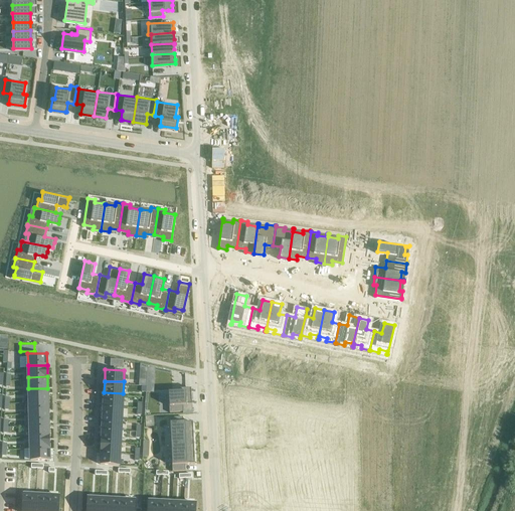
[(180,389),(168,389),(169,409),(183,408),(182,402),(192,402),(192,401),(191,401),(191,386),(180,386),(180,389)]
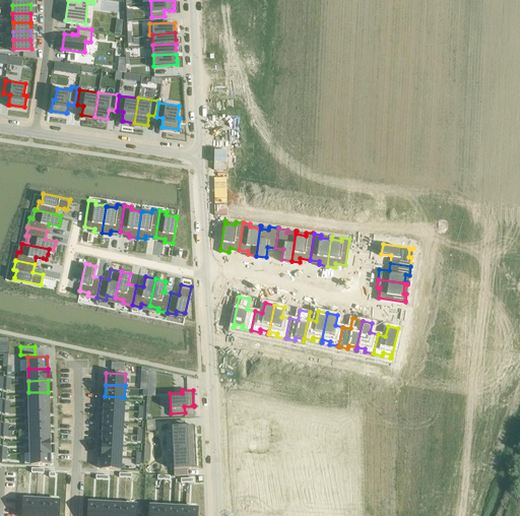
[(48,392),(28,392),(28,404),(49,403),(48,392)]
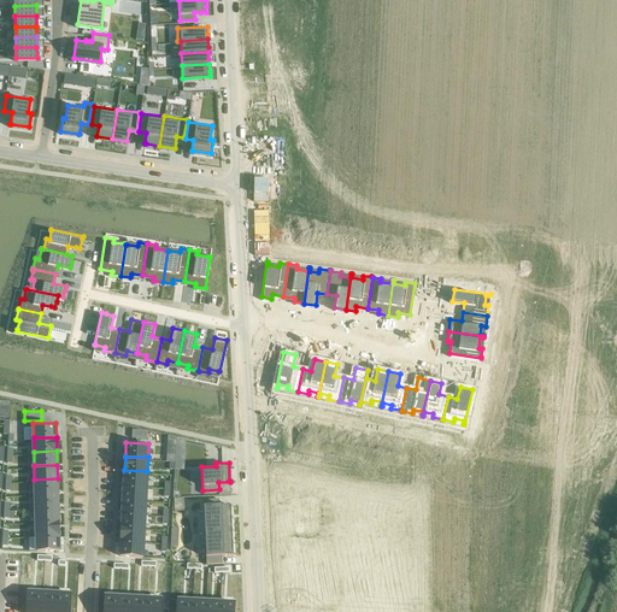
[(124,470),(123,483),(147,484),(147,471),(124,470)]
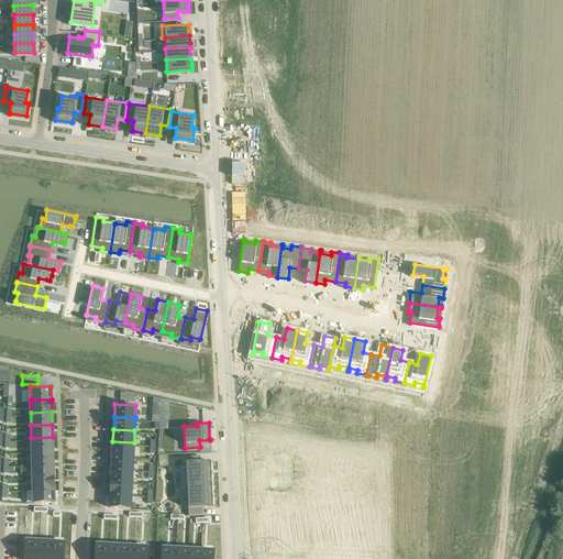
[(53,437),(31,438),(32,450),(53,449),(53,437)]
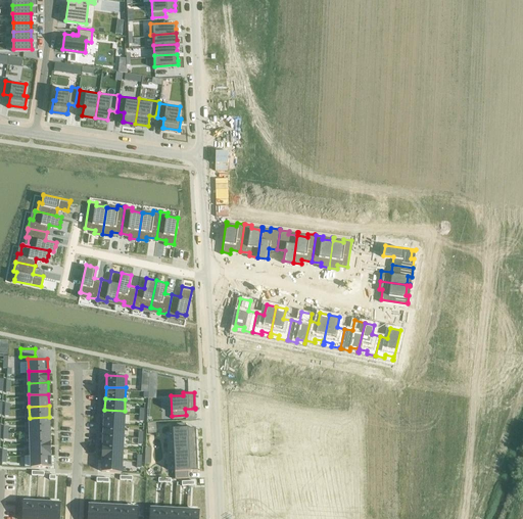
[(104,410),(104,422),(124,423),(125,411),(104,410)]
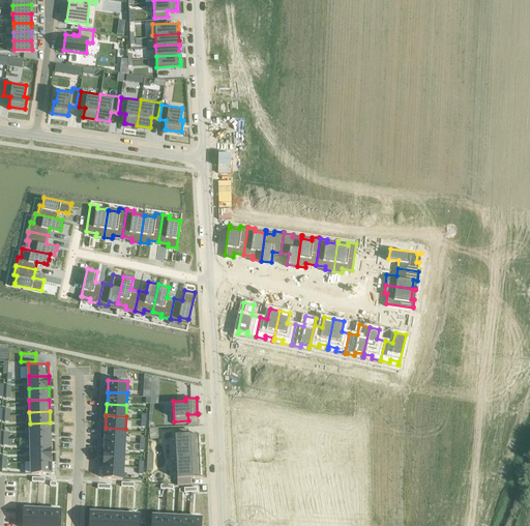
[(50,422),(30,424),(30,435),(50,435),(50,422)]
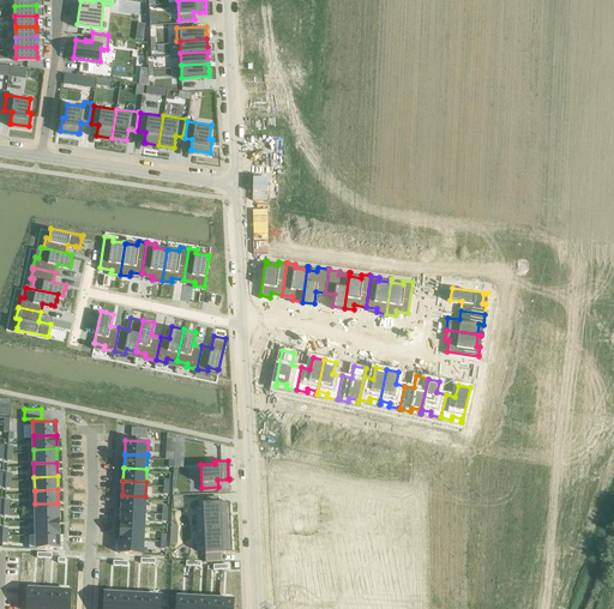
[(218,493),(203,494),(203,514),(230,513),(230,512),(230,508),(229,500),(218,500),(218,493)]
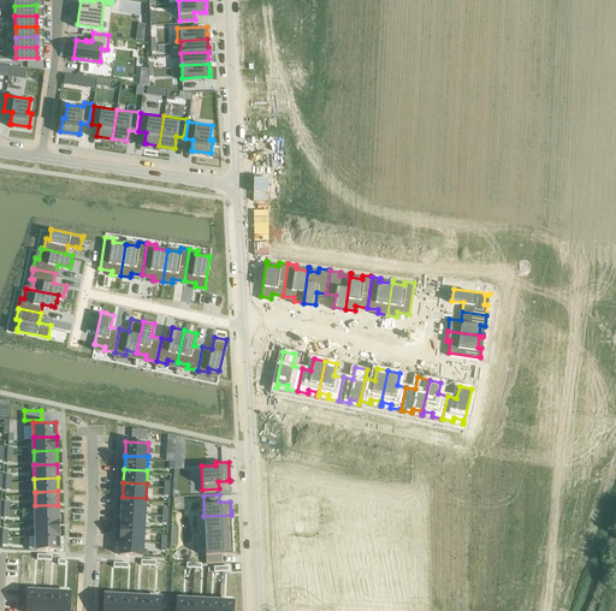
[(123,497),(122,510),(144,511),(146,498),(123,497)]
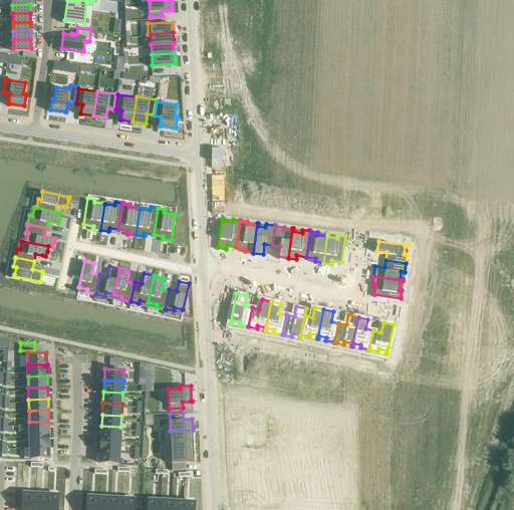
[(48,422),(29,422),(29,434),(49,433),(48,422)]
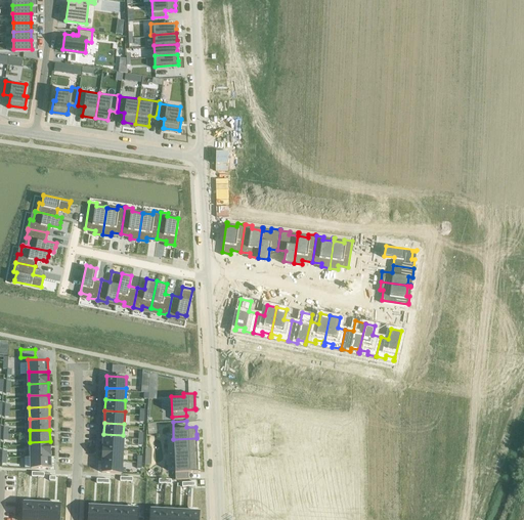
[(103,434),(103,445),(123,446),(123,435),(103,434)]
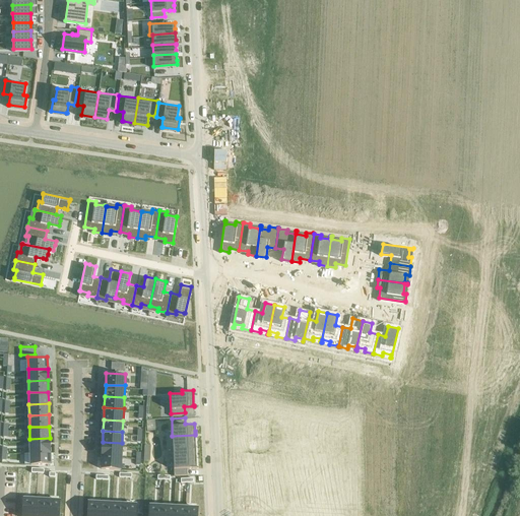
[(195,435),(172,436),(173,446),(196,445),(195,444),(195,441),(195,435)]
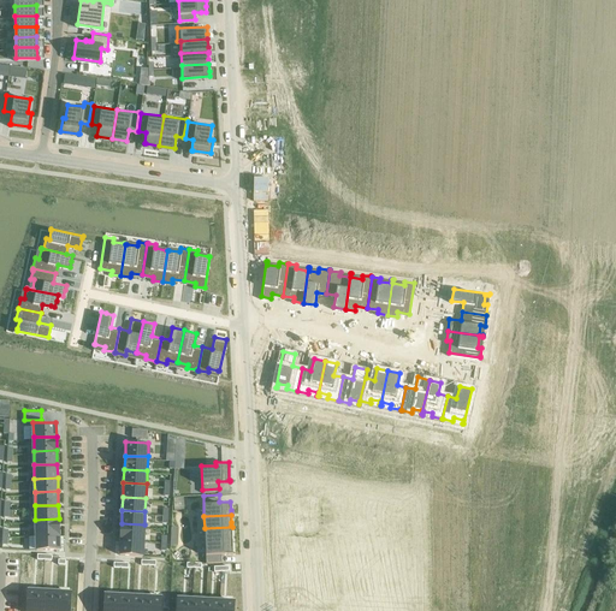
[(59,518),(35,520),(36,533),(59,533),(59,518)]
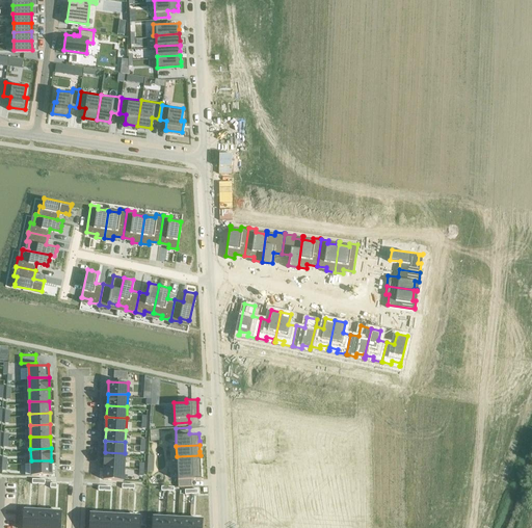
[(105,452),(104,465),(124,466),(125,453),(105,452)]
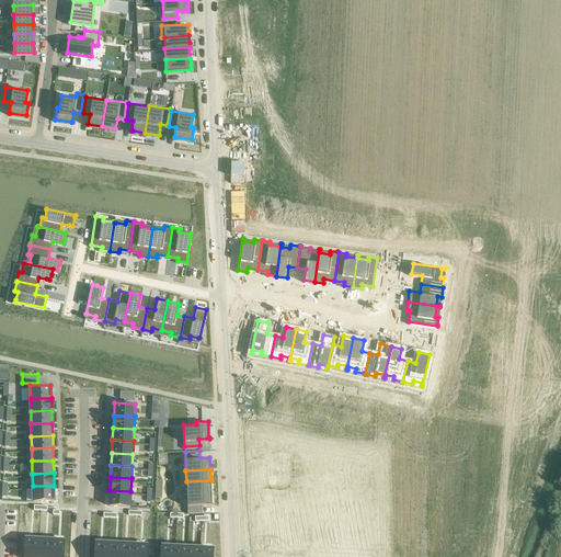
[(212,480),(186,481),(186,493),(212,491),(212,487),(212,480)]
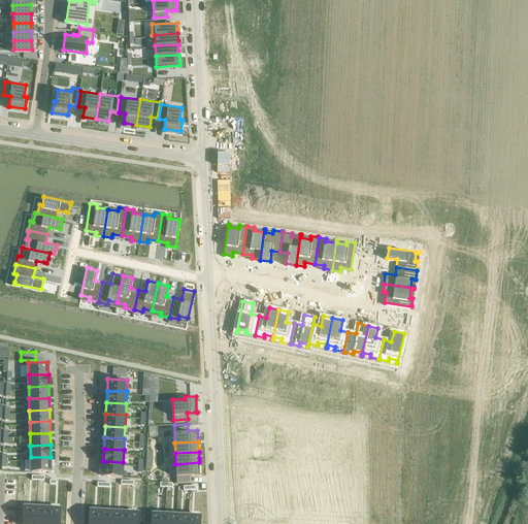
[(31,457),(24,457),(25,469),(31,469),(51,468),(51,457),(31,457)]
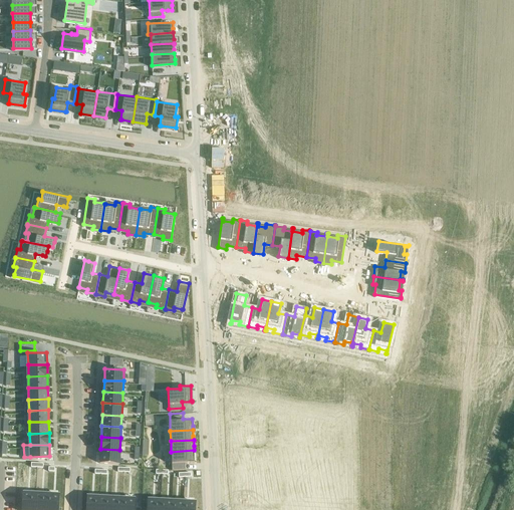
[(100,449),(99,461),(119,462),(119,450),(100,449)]
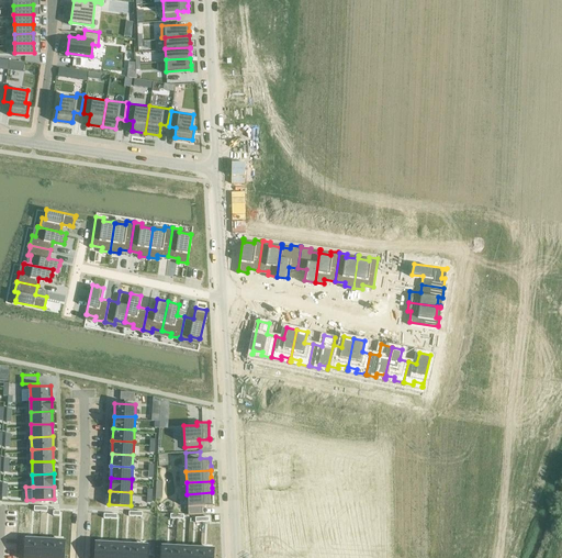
[(212,492),(187,494),(188,512),(202,511),(202,504),(213,504),(212,503),(212,499),(212,492)]
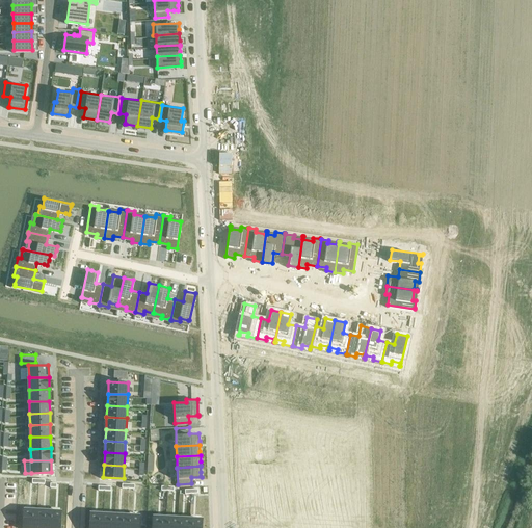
[(73,477),(60,477),(59,499),(73,499),(73,477)]
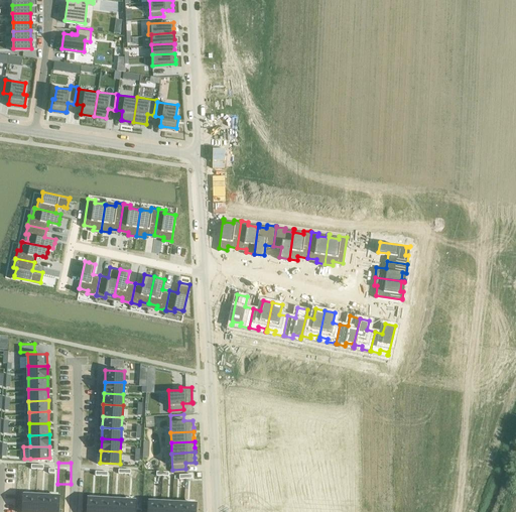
[(24,492),(23,511),(27,511),(34,511),(35,493),(24,492)]
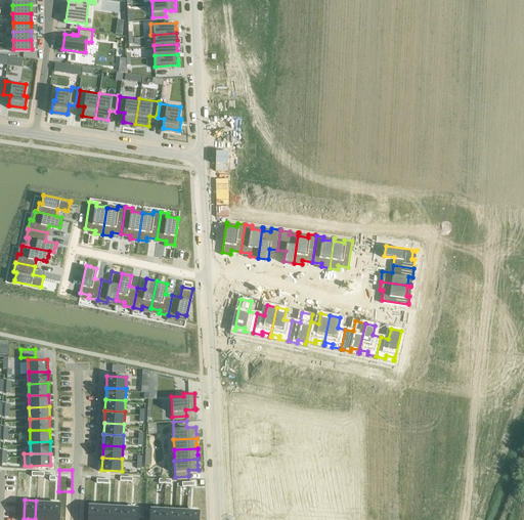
[(36,501),(35,519),(46,519),(48,502),(36,501)]
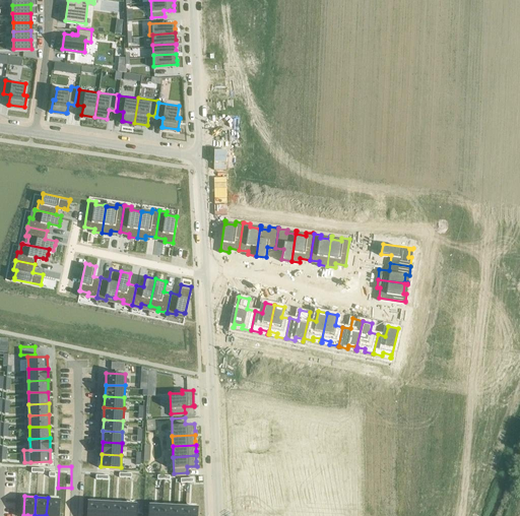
[(48,498),(46,515),(58,515),(60,498),(48,498)]
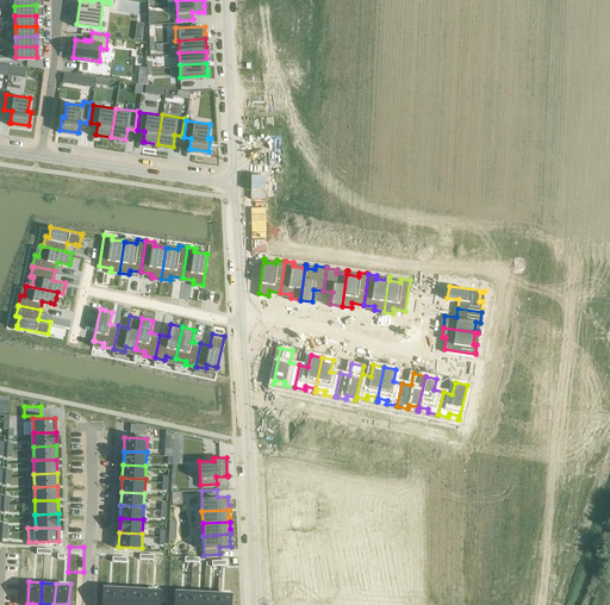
[(104,586),(103,604),(117,604),(118,587),(104,586)]
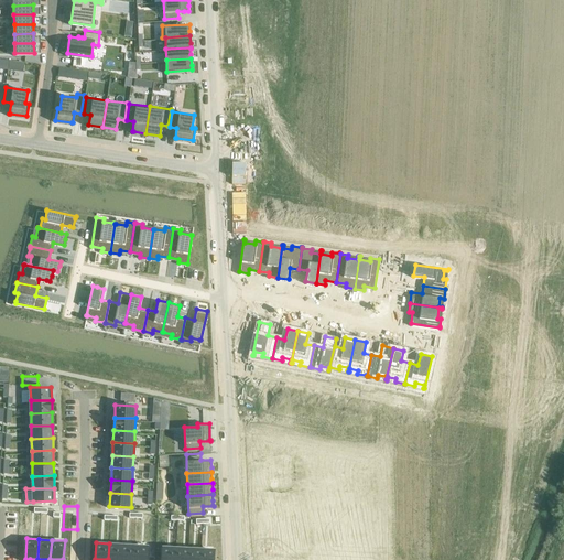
[(109,544),(108,559),(120,559),(121,544),(109,544)]
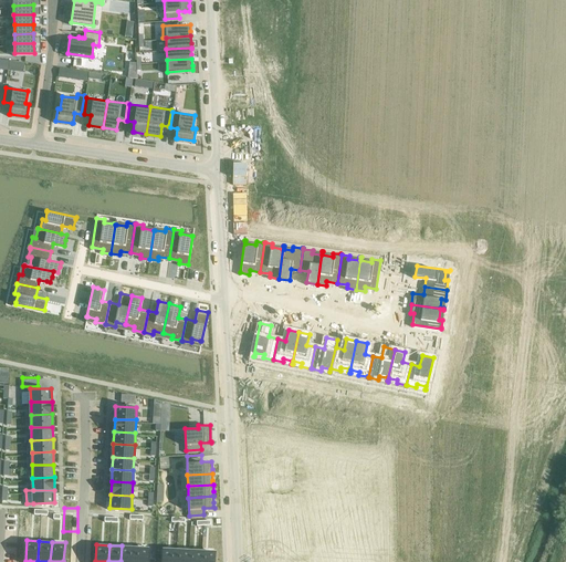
[(122,545),(121,561),(134,561),(135,547),(122,545)]
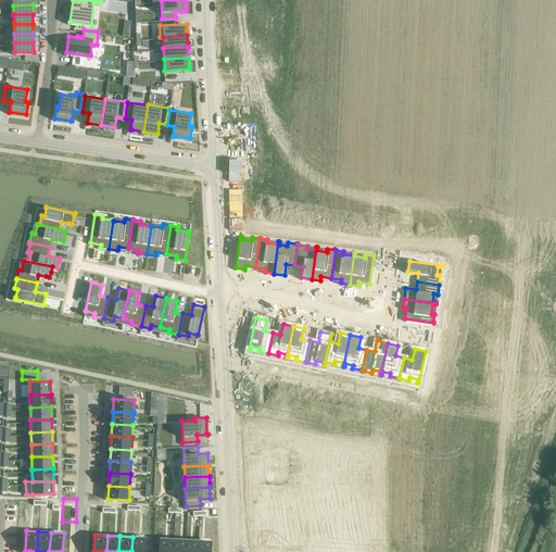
[(133,537),(131,551),(143,551),(146,537),(133,537)]
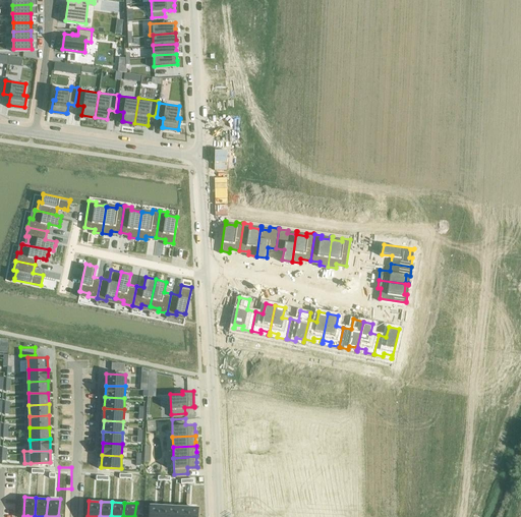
[(151,504),(150,516),(162,516),(163,505),(151,504)]
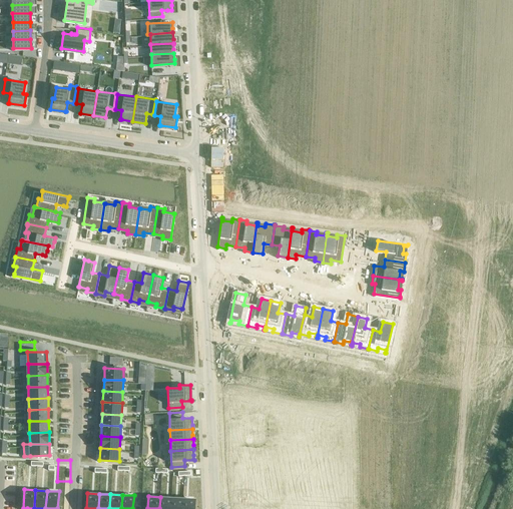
[(160,497),(159,508),(170,508),(171,497),(160,497)]
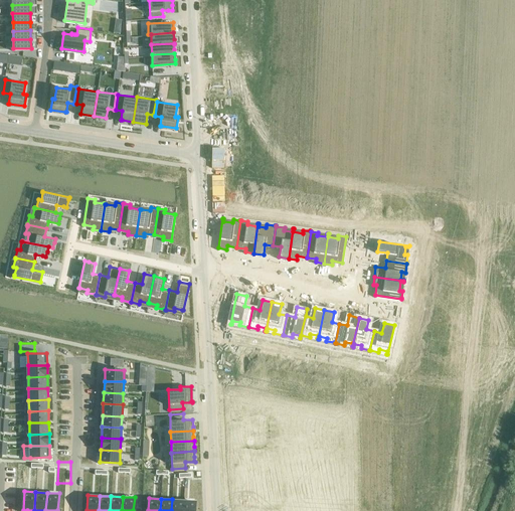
[(172,499),(171,510),(182,510),(183,500),(172,499)]
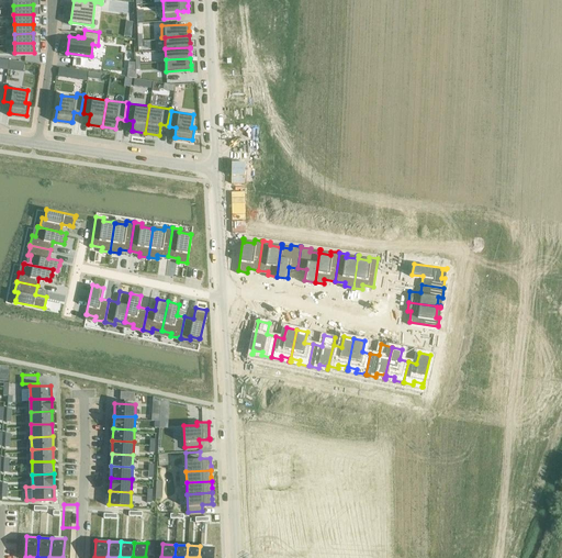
[(200,546),(199,557),(212,557),(213,547),(200,546)]
